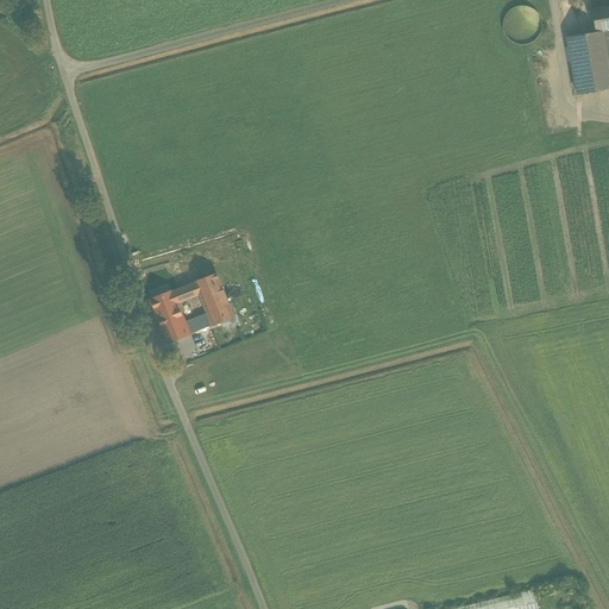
[(608,6),(591,10),(595,33),(608,30),(608,6)]
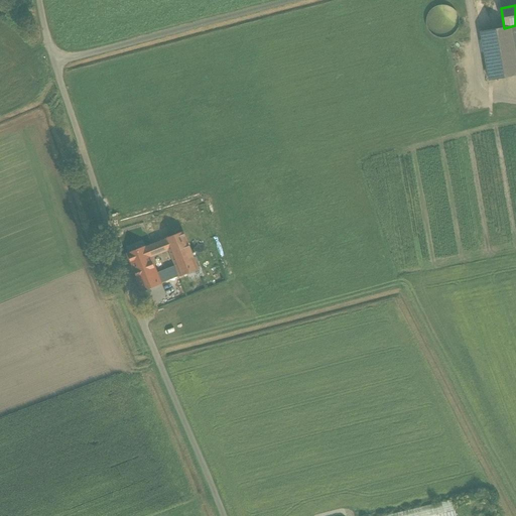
[(458,28),(459,22),(458,16),(454,10),(448,7),(442,6),(436,7),(430,11),(427,16),(426,22),(427,28),(431,34),(436,37),(442,38),(448,37),(454,33),(458,28)]
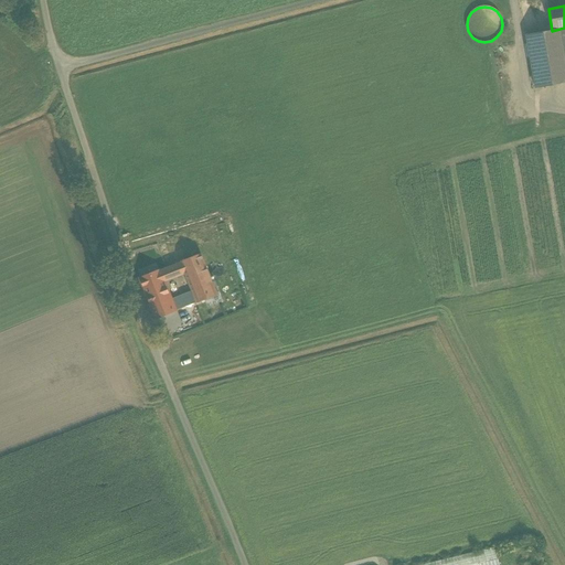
[(564,28),(552,31),(526,35),(535,88),(564,83),(564,28)]
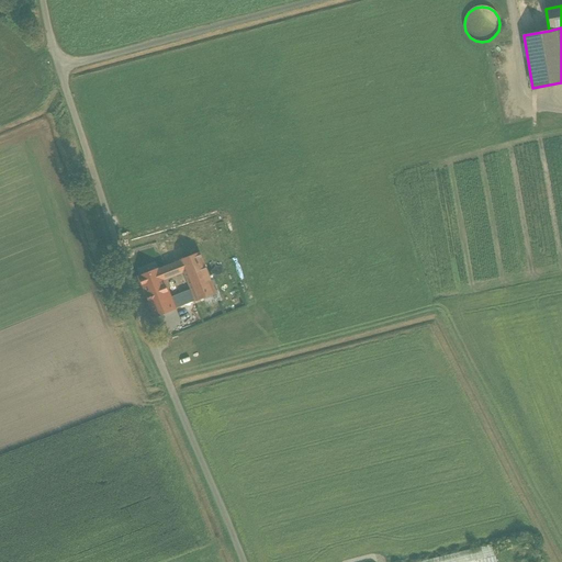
[(215,292),(200,253),(180,260),(180,261),(183,270),(192,290),(195,300),(215,292)]
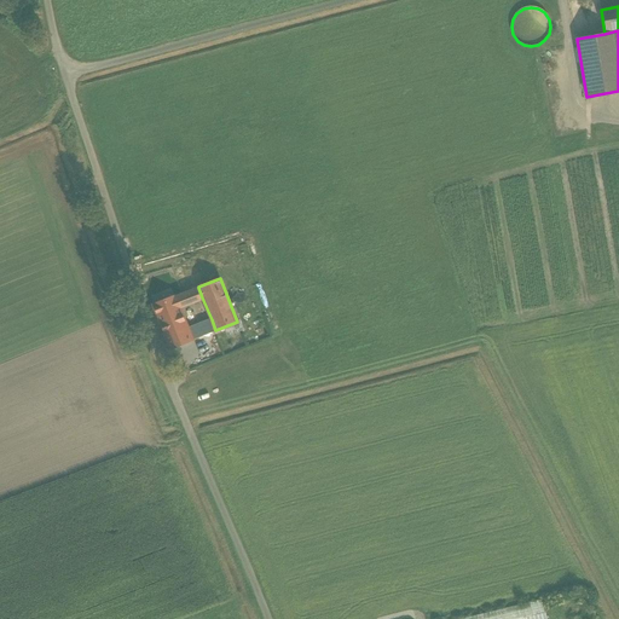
[(198,288),(175,296),(180,307),(202,298),(198,288)]
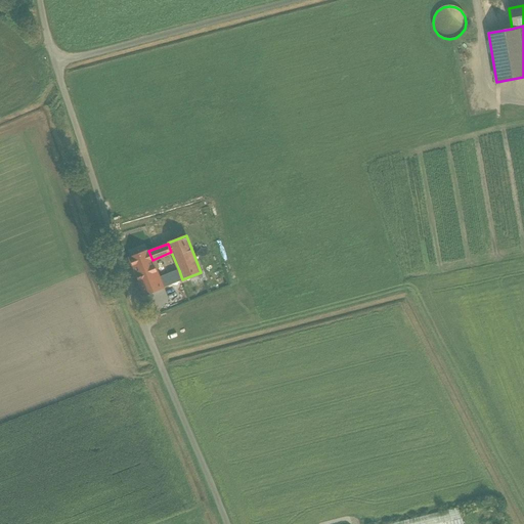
[(139,285),(159,276),(153,260),(148,251),(129,259),(139,285)]
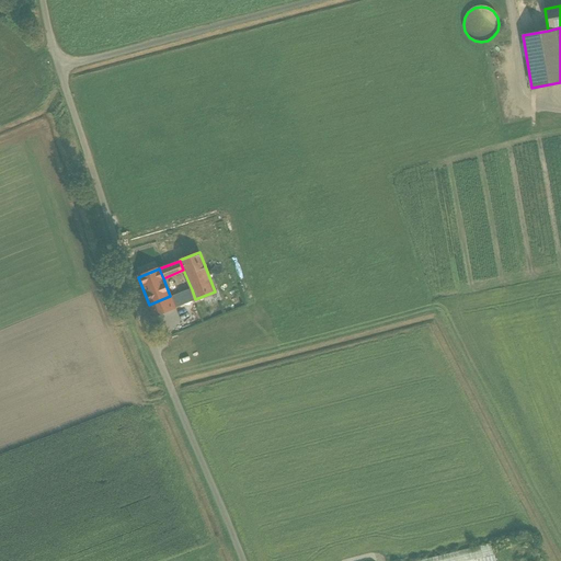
[(192,289),(171,298),(174,308),(195,299),(192,289)]
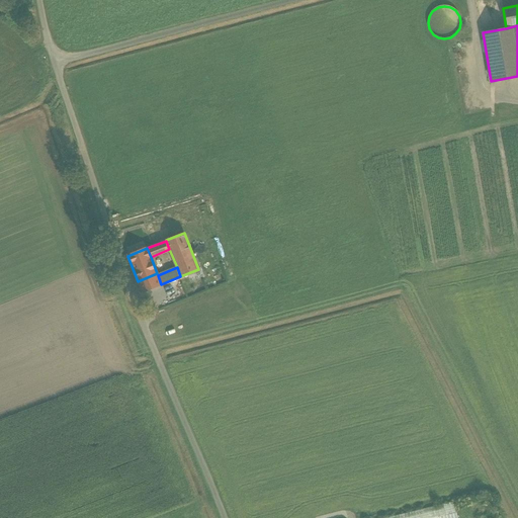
[(157,273),(138,281),(142,291),(161,284),(158,275),(157,273)]
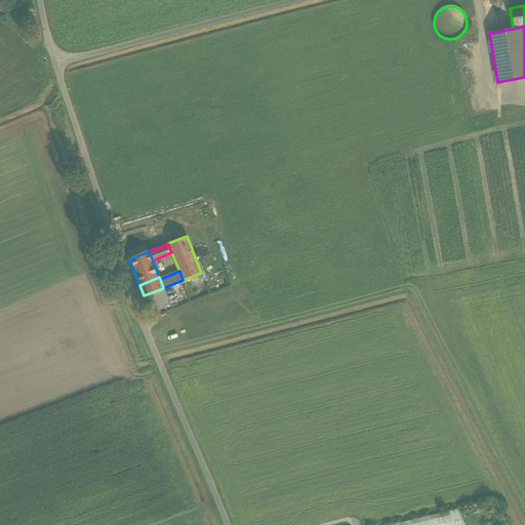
[(156,305),(167,303),(164,291),(153,293),(156,305)]
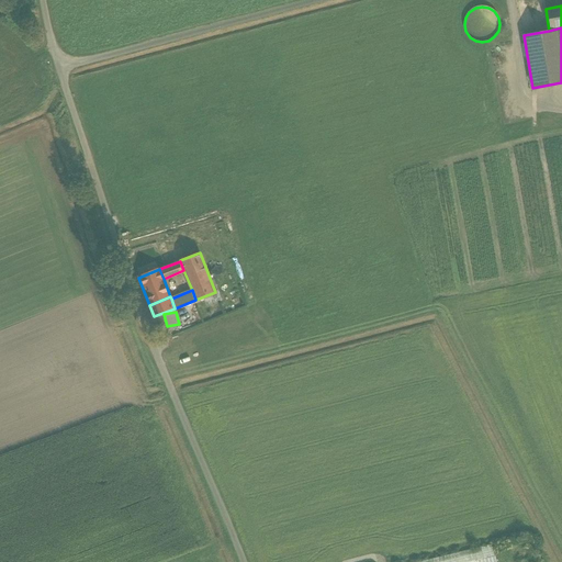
[(495,561),(492,543),(415,561),(495,561)]
